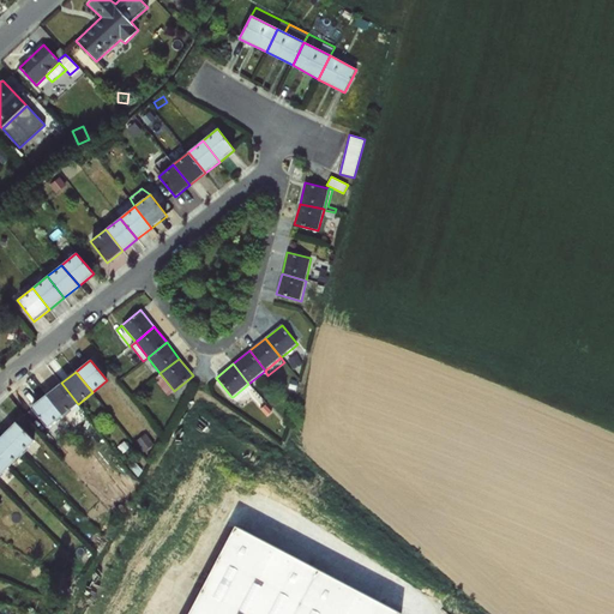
[(174,391),(161,374),(156,378),(169,395),(174,391)]
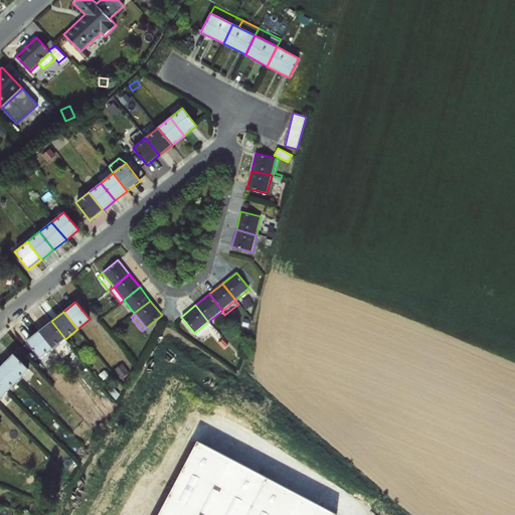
[(51,321),(39,331),(53,348),(65,339),(51,321)]
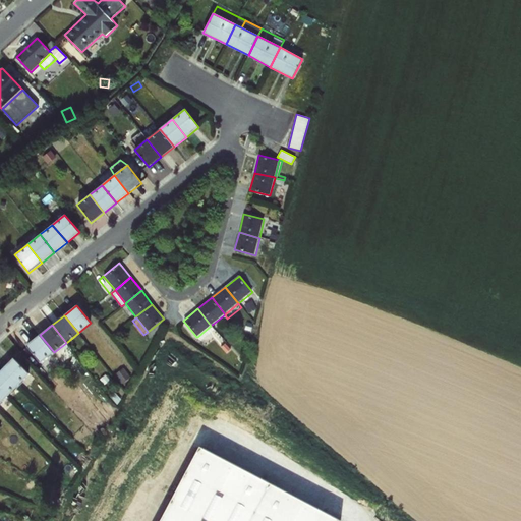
[(211,326),(197,337),(200,340),(214,330),(211,326)]
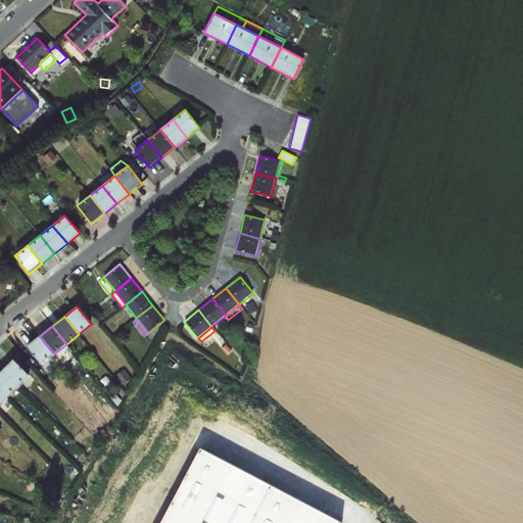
[(54,353),(40,336),(27,346),(41,365),(54,353)]
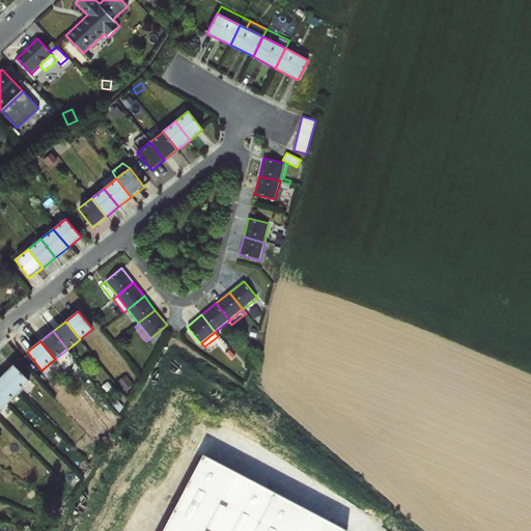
[(14,365),(2,376),(19,393),(30,381),(14,365)]
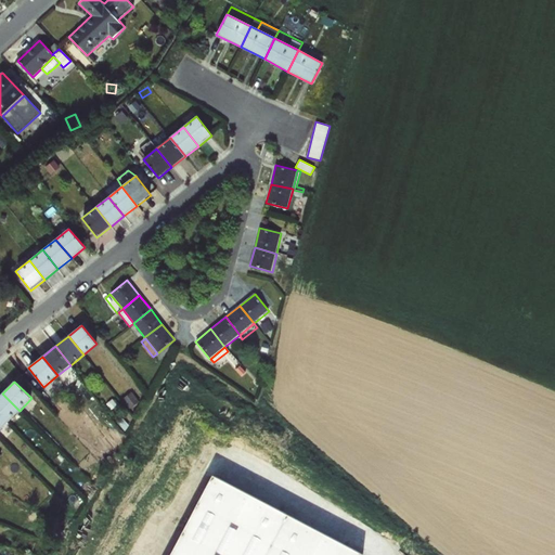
[(132,392),(123,399),(129,409),(139,401),(132,392)]
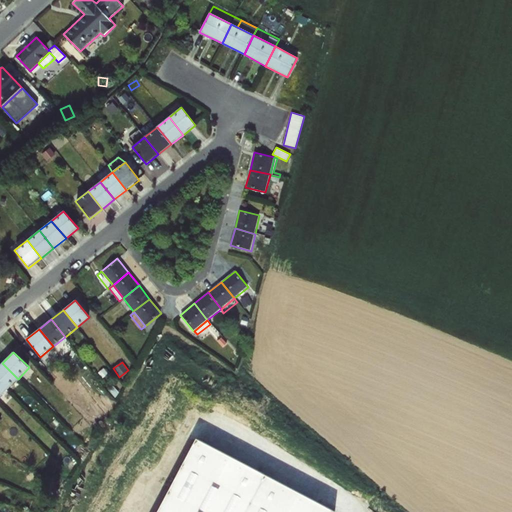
[(2,363),(0,364),(0,382),(7,390),(18,379),(2,363)]
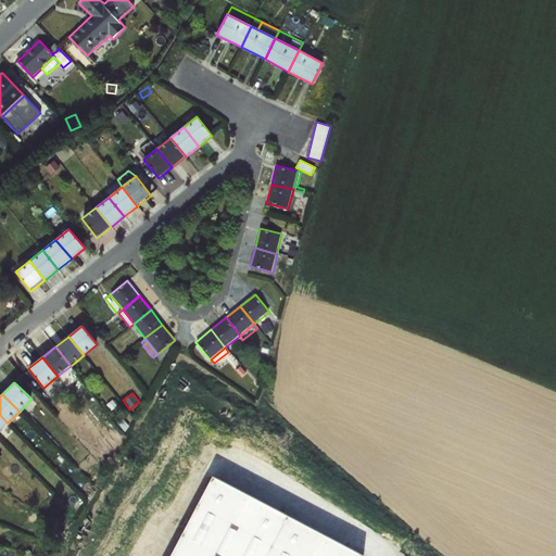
[(126,416),(116,425),(126,433),(134,421),(126,416)]
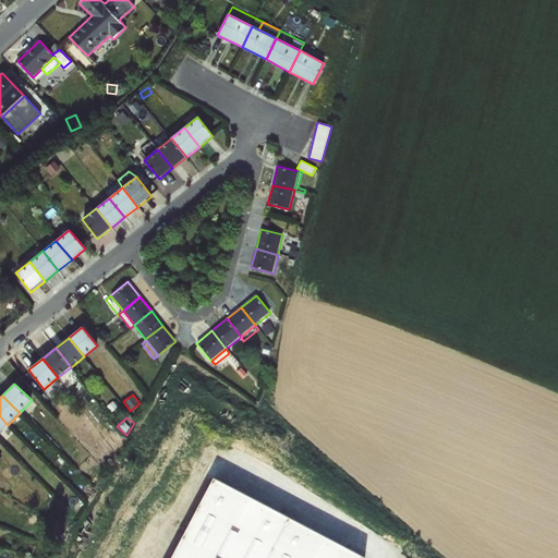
[(60,456),(56,460),(61,466),(65,462),(60,456)]
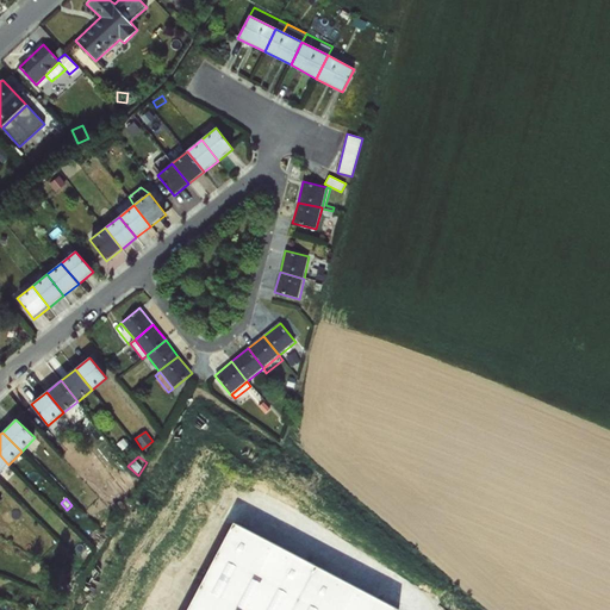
[(104,515),(95,522),(101,528),(110,521),(104,515)]
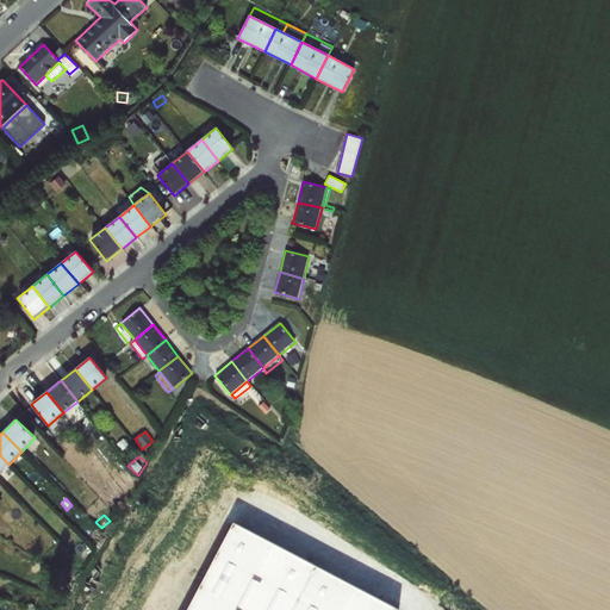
[(391,609),(394,603),(232,517),(182,609),(391,609)]
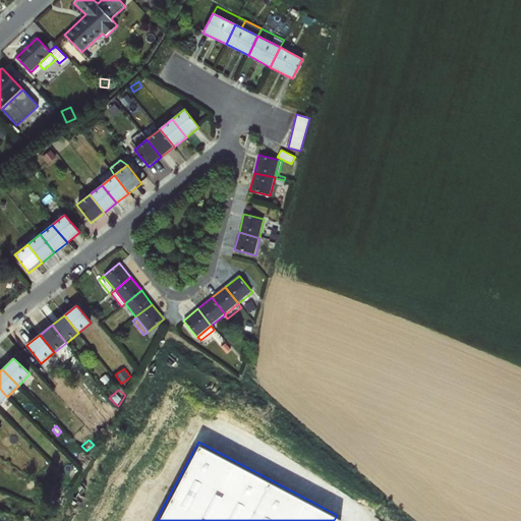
All buildings are outlined.
